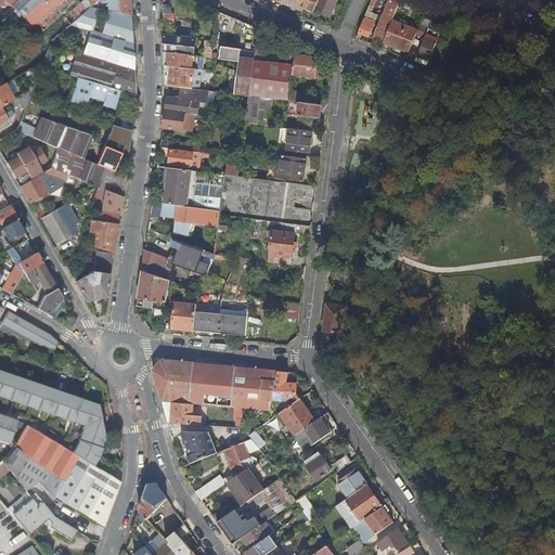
[(3,0),(8,3),(17,13),(20,36),(31,29),(37,24),(63,0),(3,0)]
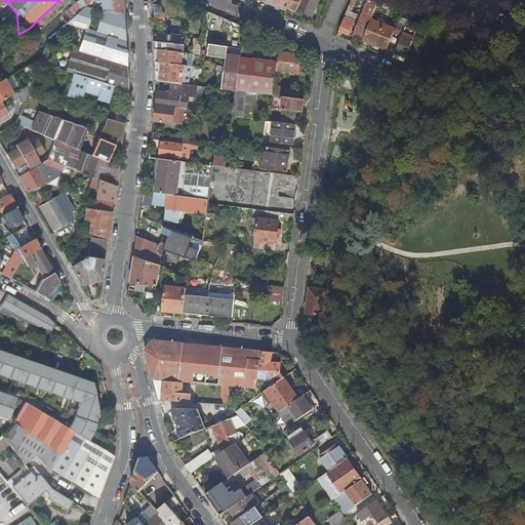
[(79,0),(46,29),(47,40),(63,28),(66,25),(66,24),(86,7),(124,14),(123,0),(59,0),(35,23),(41,29),(72,0),(79,0)]
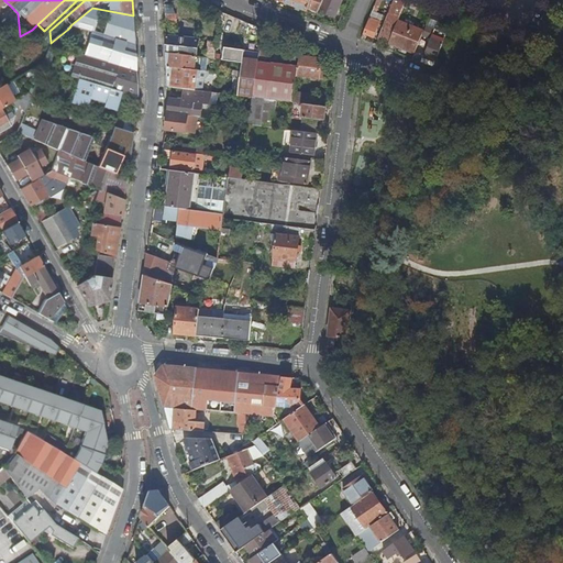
[(278,0),(308,11),(311,0),(278,0)]
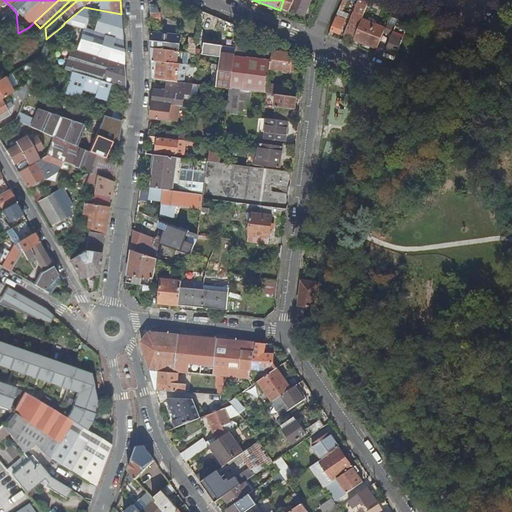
[(283,0),(280,10),(289,14),(291,11),(294,0),(283,0)]
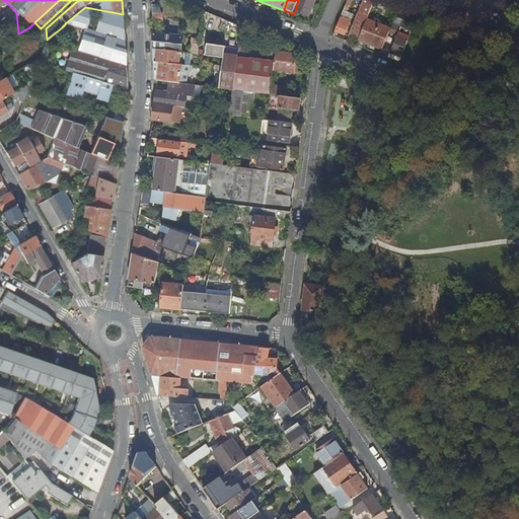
[(298,0),(295,11),(309,16),(315,0),(298,0)]
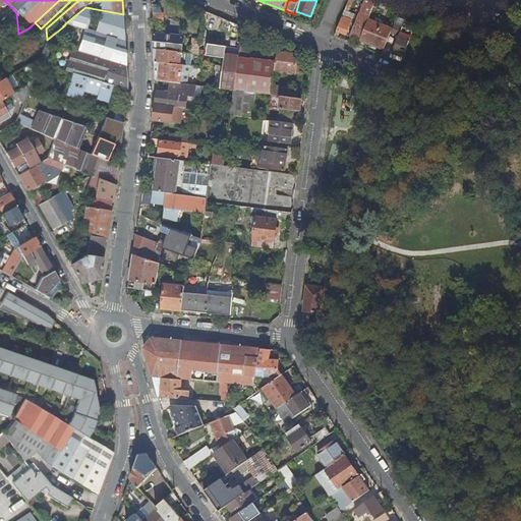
[(356,0),(349,0),(335,36),(338,37),(339,33),(347,36),(354,15),(351,13),(356,0)]
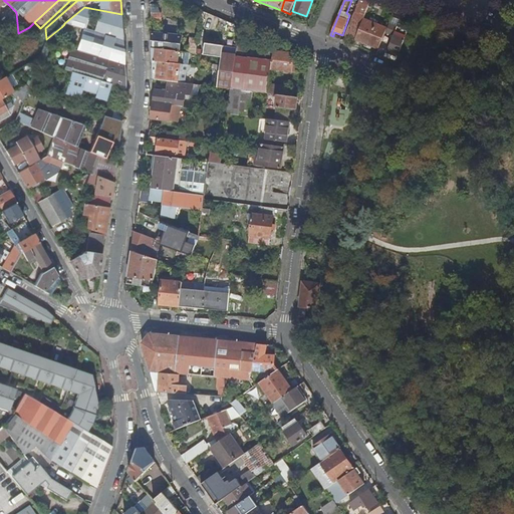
[(360,0),(346,36),(355,40),(364,19),(370,0),(360,0)]
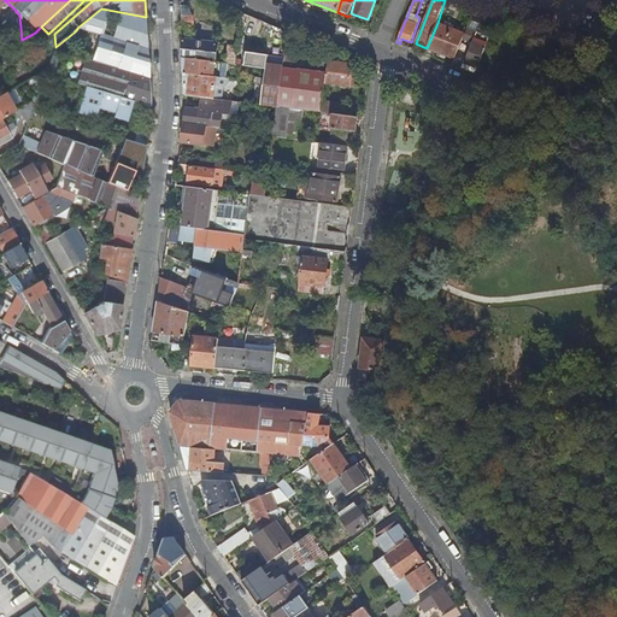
[(186,6),(181,6),(182,25),(192,25),(192,16),(189,9),(187,10),(186,6)]
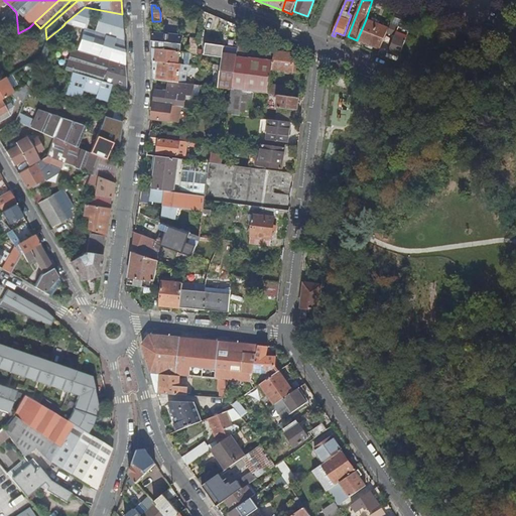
[(65,23),(124,41),(122,14),(85,7),(65,23)]
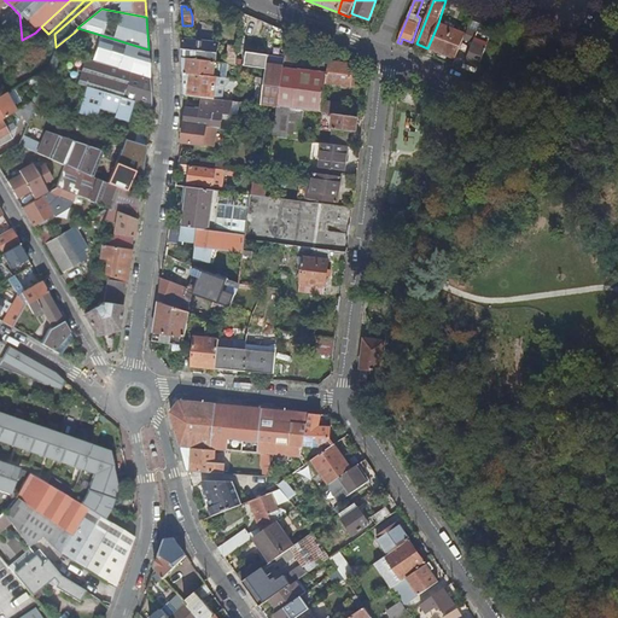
[(502,25),(503,25),(507,15),(500,12),(495,23),(502,25)]
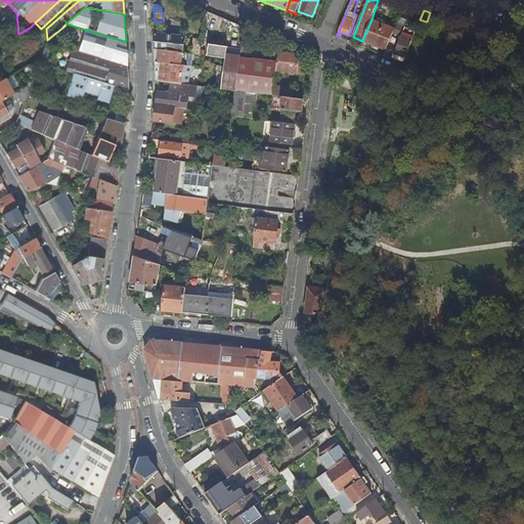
[(362,41),(387,50),(393,33),(395,29),(372,19),(362,41)]
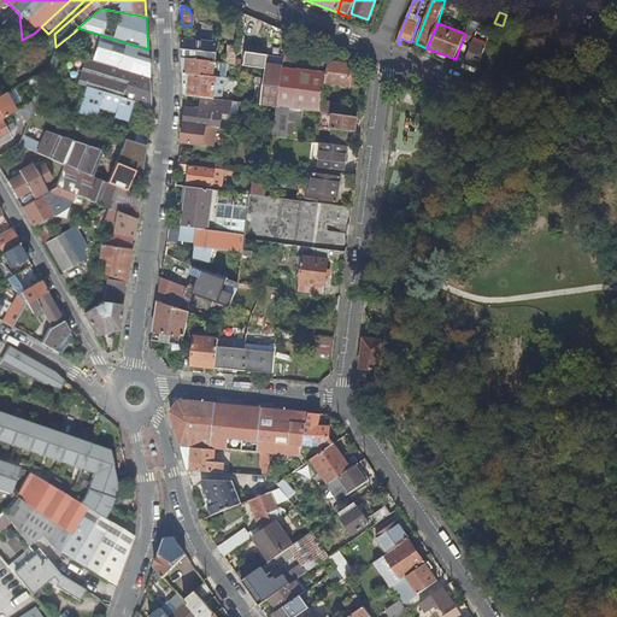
[(74,33),(100,40),(127,48),(148,54),(148,50),(77,28),(77,29),(74,33)]
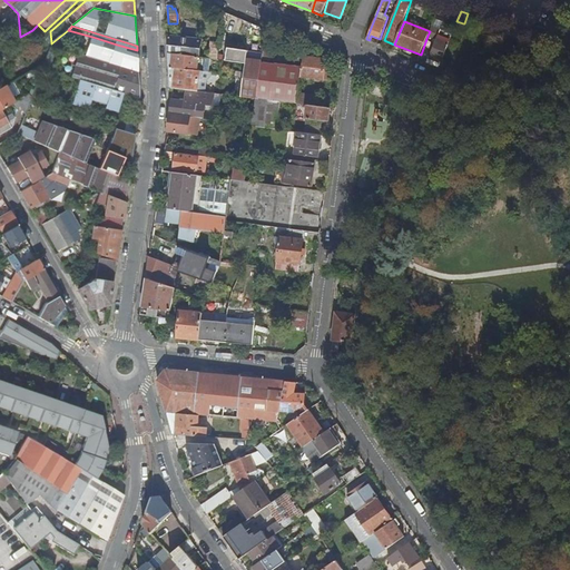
[(451,37),(431,29),(430,31),(428,36),(436,39),(430,58),(431,59),(430,65),(439,68),(451,37)]
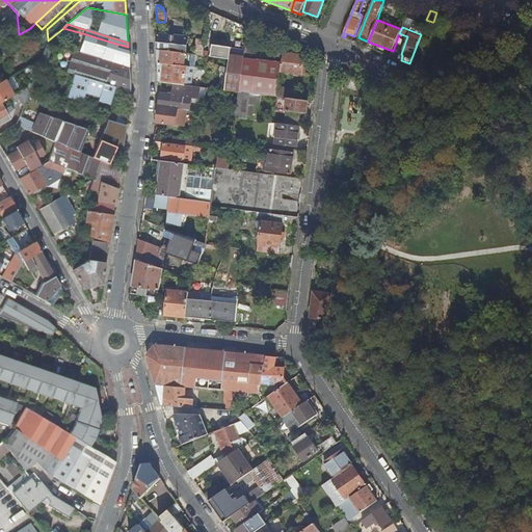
[(86,34),(81,52),(105,59),(129,67),(128,47),(109,42),(86,34)]
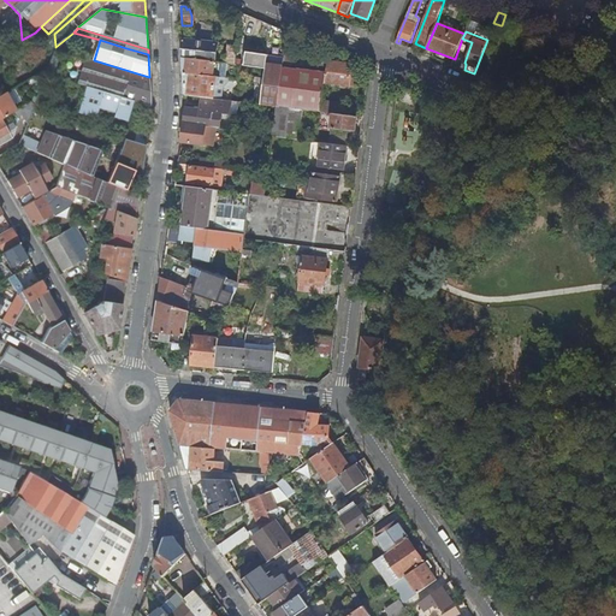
[(217,45),(183,40),(183,59),(214,63),(217,45)]
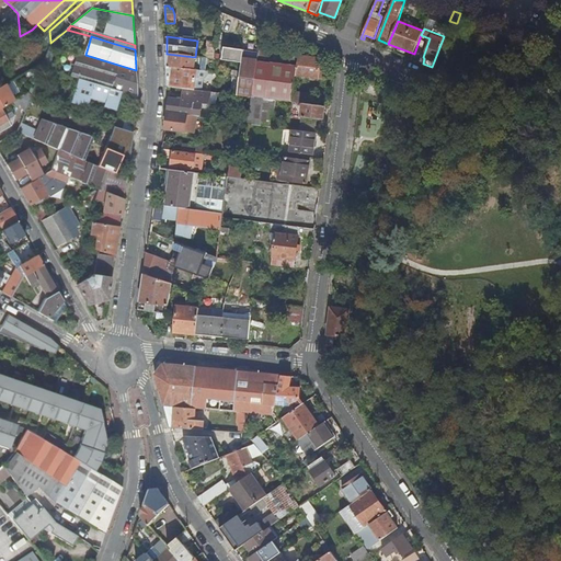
[(206,42),(204,58),(214,59),(216,43),(206,42)]
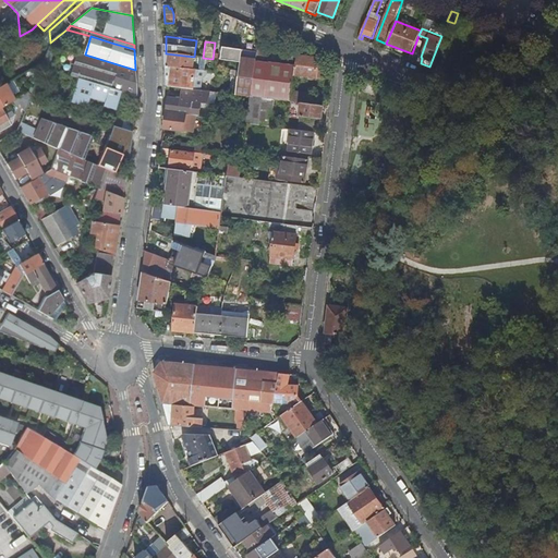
[(256,61),(267,63),(269,47),(258,45),(257,53),(256,61)]
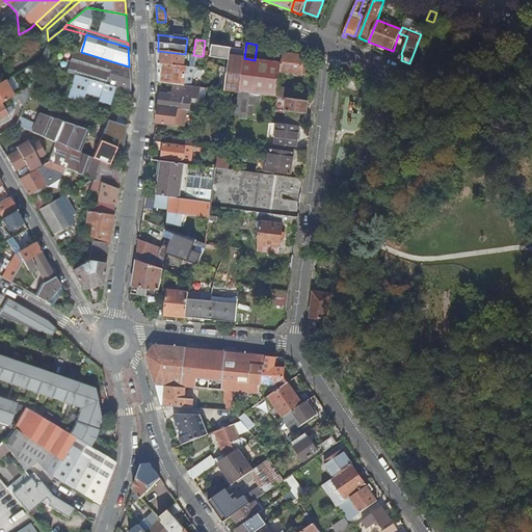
[(212,47),(212,49),(211,57),(221,59),(222,48),(212,47)]
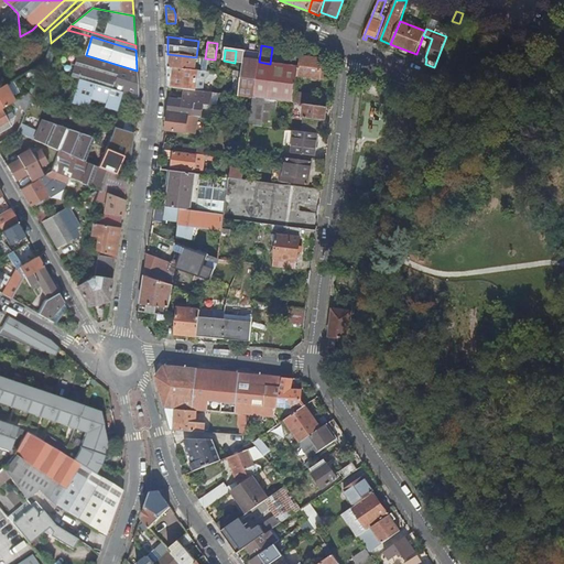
[(245,52),(236,51),(235,63),(242,63),(245,52)]
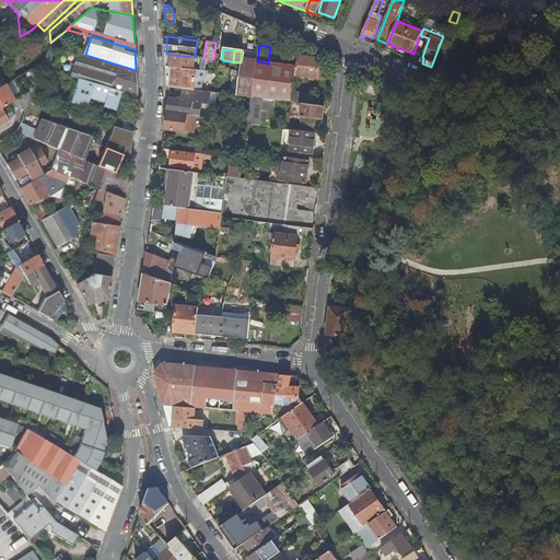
[(243,51),(241,62),(242,63),(243,59),(255,61),(257,61),(258,54),(243,51)]
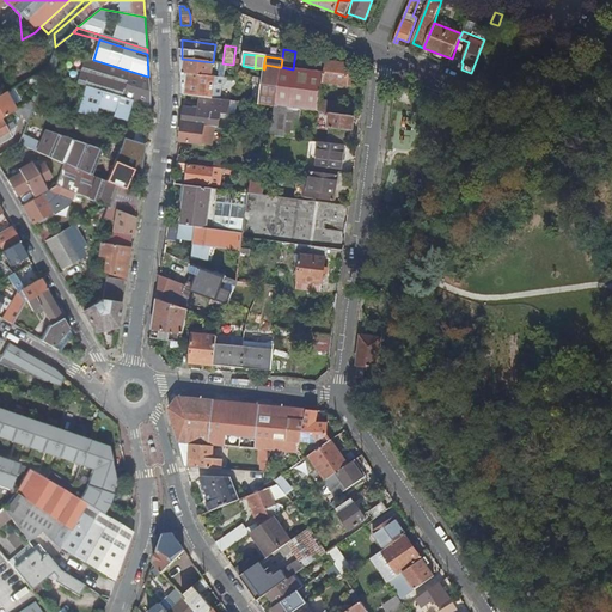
[(151,108),(151,106),(148,80),(148,77),(121,68),(93,60),(84,57),(75,85),(84,89),(129,102),(151,108)]
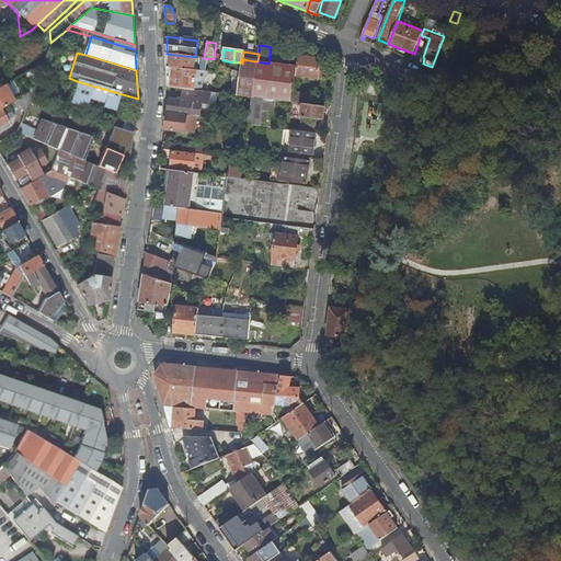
[(205,67),(201,67),(194,66),(195,57),(167,54),(168,66),(201,70),(205,71),(205,67)]
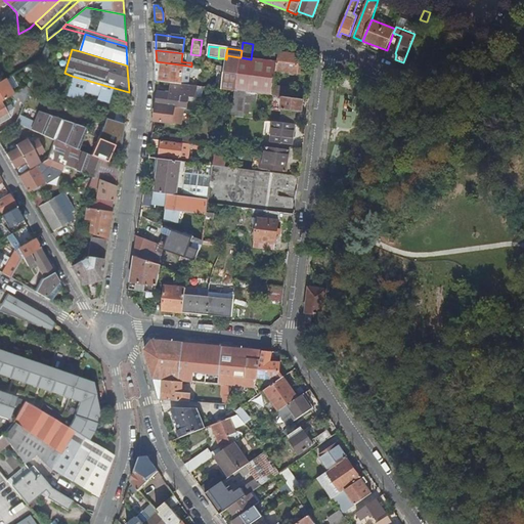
[(299,56),(278,53),(277,63),(276,71),(300,74),(301,64),(298,64),(299,56)]
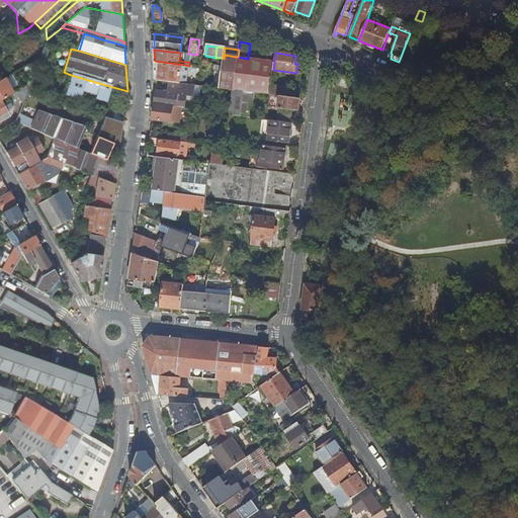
[(231,90),(236,57),(225,55),(224,59),(223,70),(220,88),(231,90)]
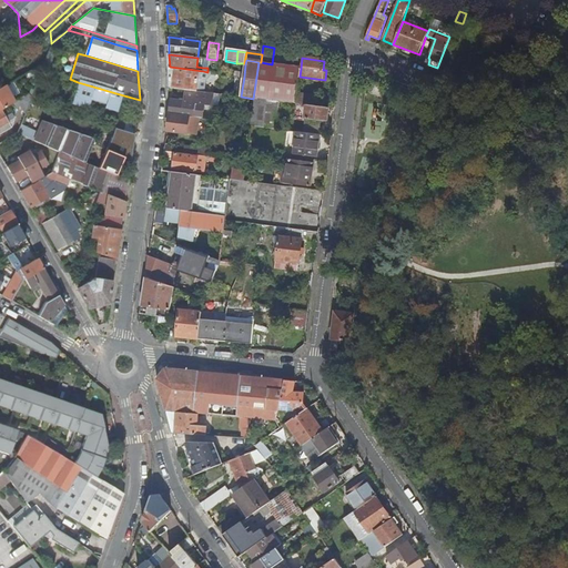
[(274,64),(272,64),(261,62),(255,99),(269,100),(274,64)]
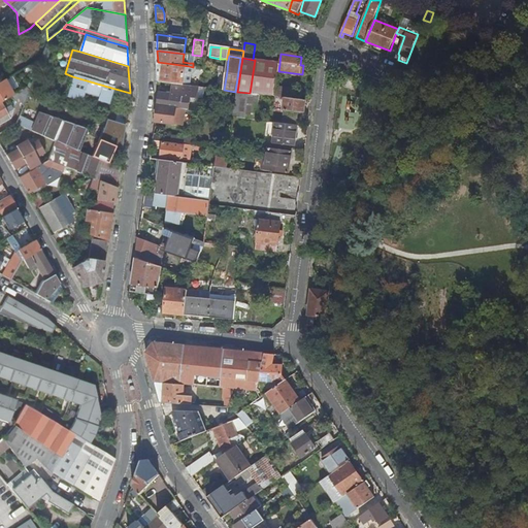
[(279,64),(273,63),(255,60),(250,93),(259,95),(274,97),(275,97),(276,90),(278,71),(279,64)]
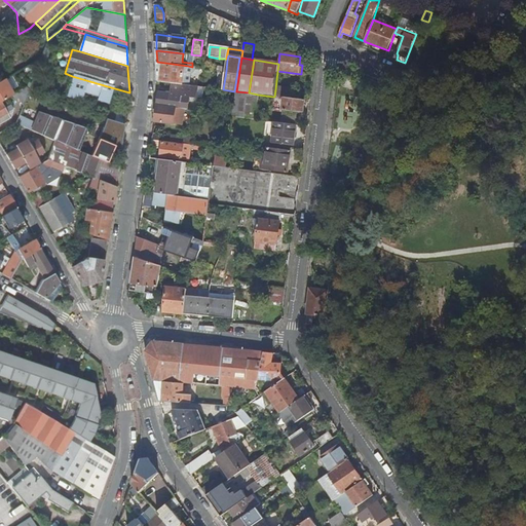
[(187,73),(188,66),(157,62),(158,81),(172,83),(183,84),(185,84),(187,73)]
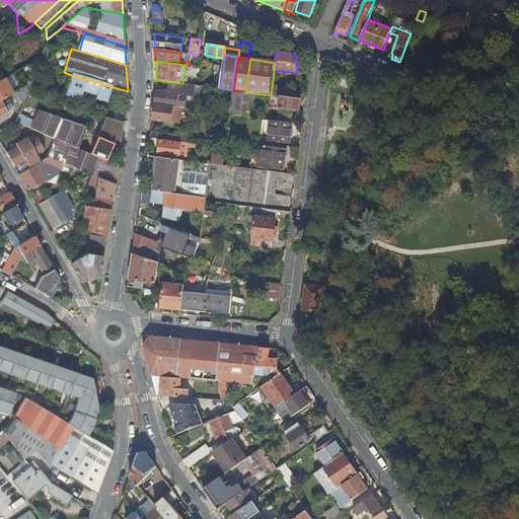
[(107,91),(109,86),(71,75),(64,96),(78,100),(80,91),(94,96),(93,99),(104,103),(107,91)]
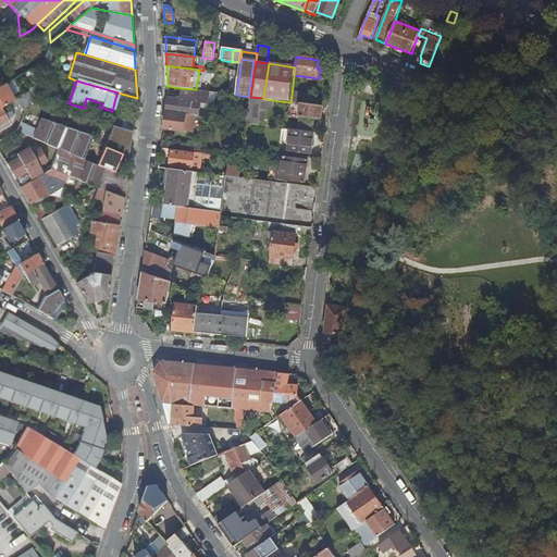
[(0,86),(0,108),(1,108),(14,100),(4,84),(0,86)]
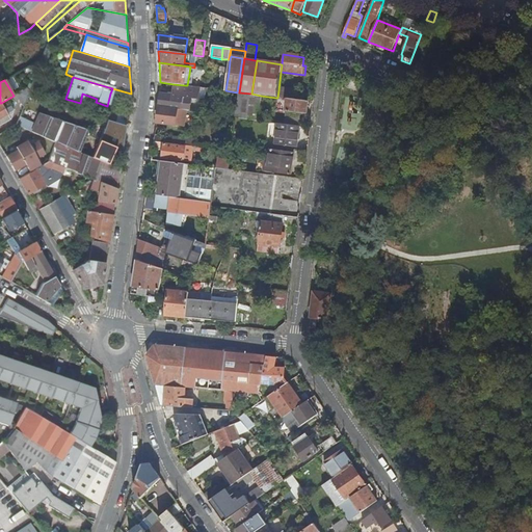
[(190,98),(191,86),(187,85),(185,85),(174,84),(173,95),(190,98)]
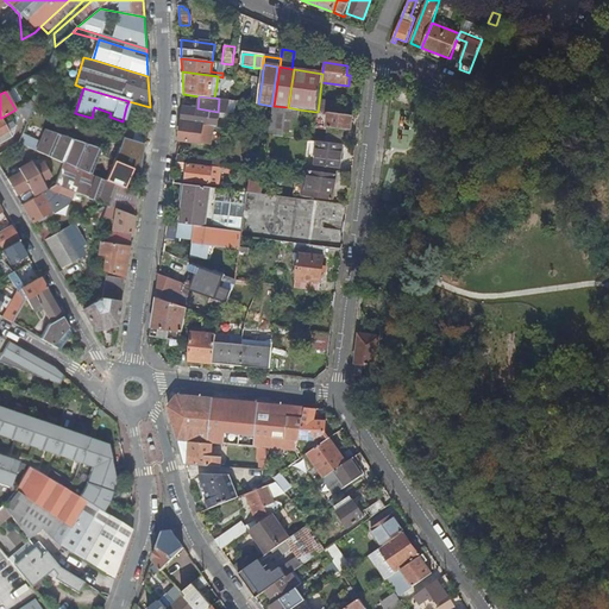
[(33,105),(30,101),(18,107),(27,118),(31,110),(33,105)]
